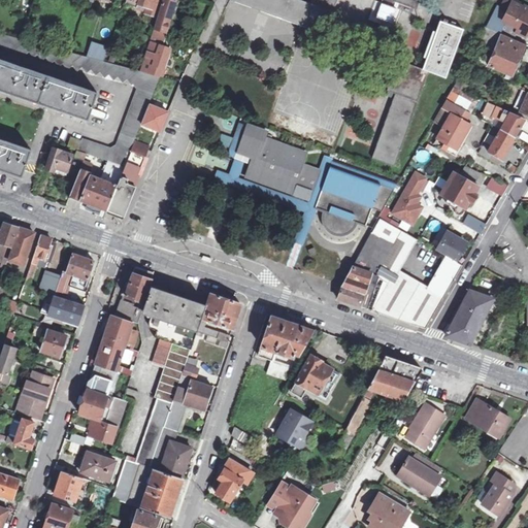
[(159,0),(124,0),(124,4),(134,7),(134,9),(155,17),(159,0)]
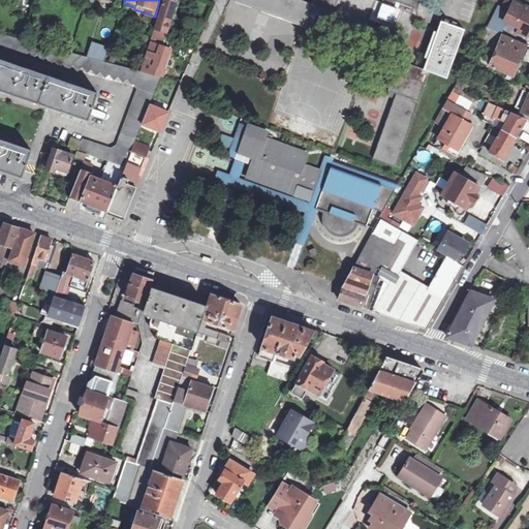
[(173,0),(162,0),(152,34),(162,37),(167,21),(172,5),(173,0)]
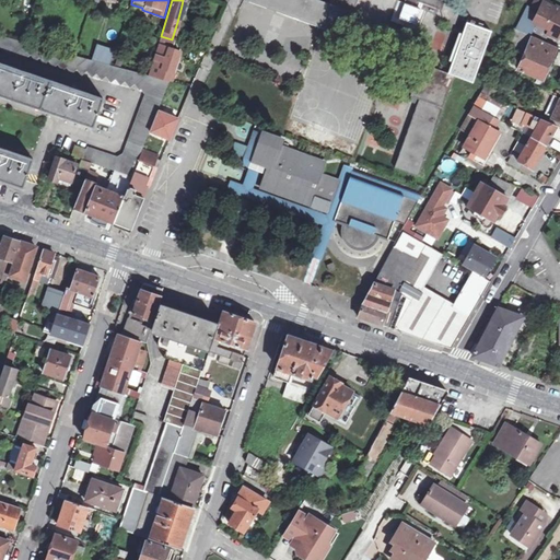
[(358,0),(329,0),(330,0),(356,9),(358,0)]
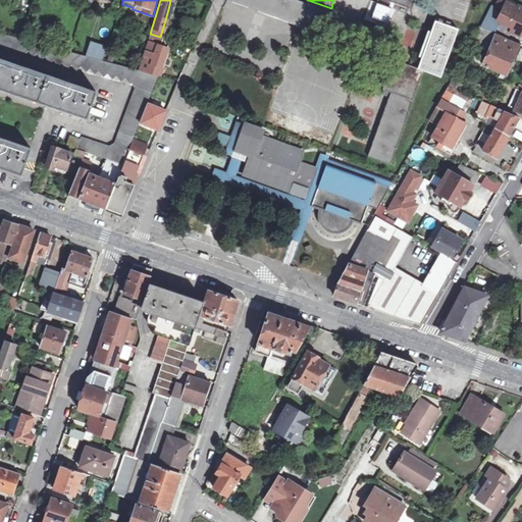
[(521,27),(521,7),(507,0),(501,11),(494,7),(491,6),(490,5),(487,11),(479,27),(480,27),(493,33),(500,21),(512,29),(510,32),(518,36),(521,27)]
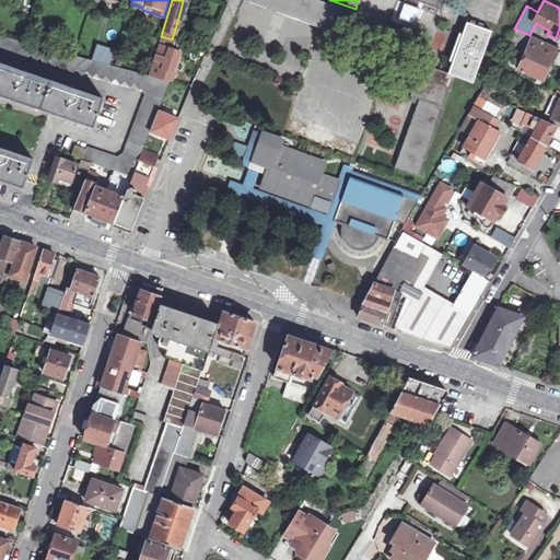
[(537,12),(544,0),(543,0),(534,0),(531,8),(537,12)]
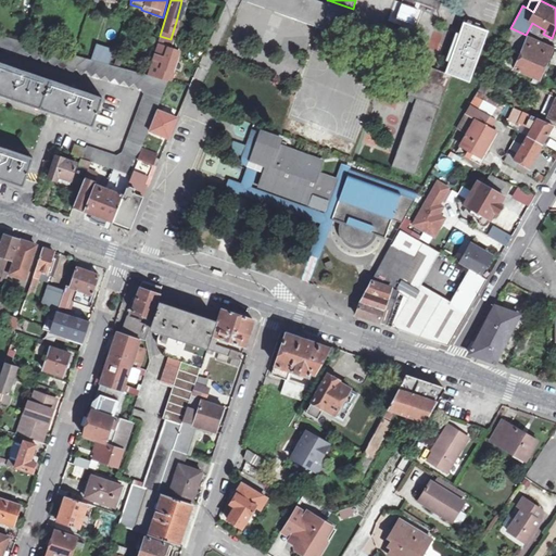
[(451,74),(468,80),(487,30),(460,22),(443,71),(451,74)]
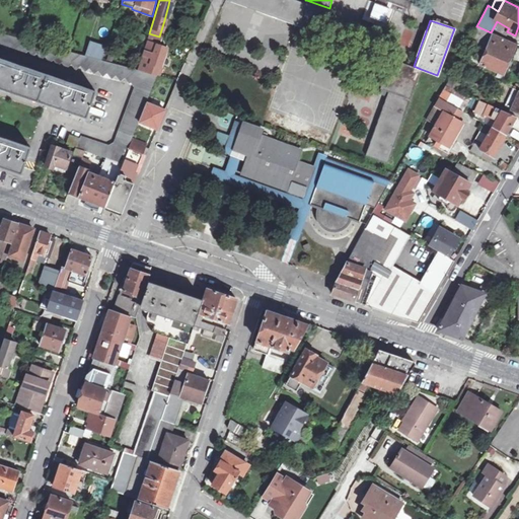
[(477,26),(469,44),(486,51),(480,64),(506,75),(518,45),(493,33),(491,32),(477,26)]
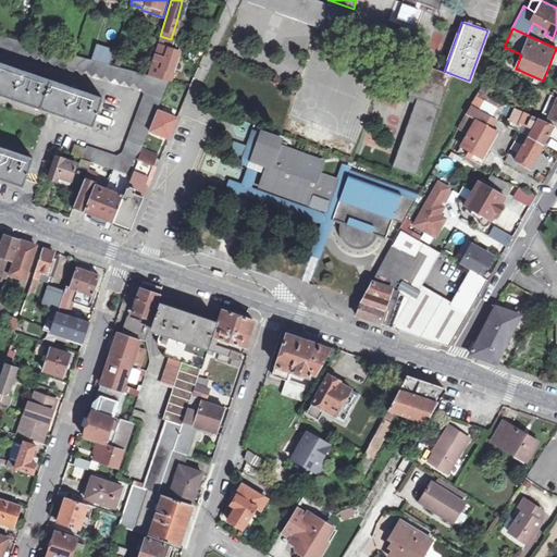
[(85,147),(85,149),(81,158),(89,161),(102,165),(112,169),(131,175),(138,159),(141,150),(150,130),(158,110),(170,82),(166,82),(147,75),(111,66),(74,56),(40,47),(28,44),(3,36),(0,35),(0,47),(1,47),(7,51),(11,50),(15,54),(20,52),(25,58),(31,54),(35,60),(40,57),(45,62),(50,60),(56,65),(61,63),(65,67),(70,66),(74,71),(81,69),(84,73),(91,72),(95,76),(102,75),(106,81),(112,78),(115,84),(123,82),(127,86),(133,84),(137,89),(139,88),(145,93),(121,152),(121,153),(120,155),(118,156),(114,157),(85,147)]
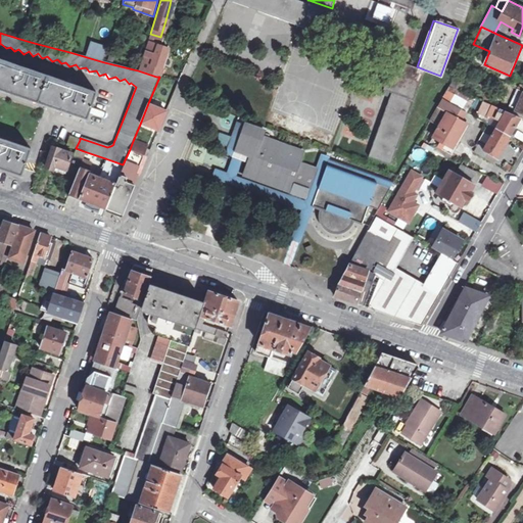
[(150,34),(149,33),(141,60),(159,66),(160,66),(167,48),(157,45),(160,37),(150,34)]
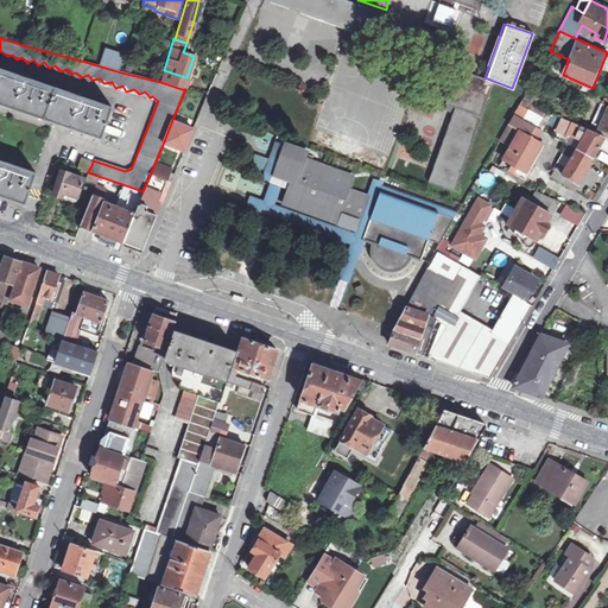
[(120,55),(103,50),(101,59),(118,64),(120,55)]
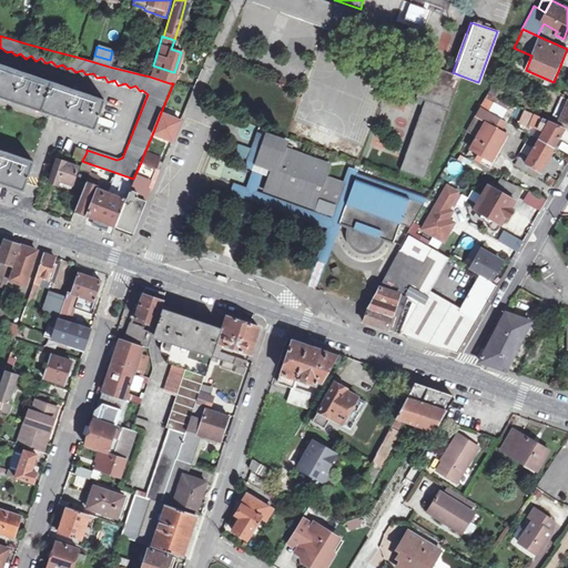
[(101,100),(0,63),(0,95),(51,113),(91,128),(101,100)]
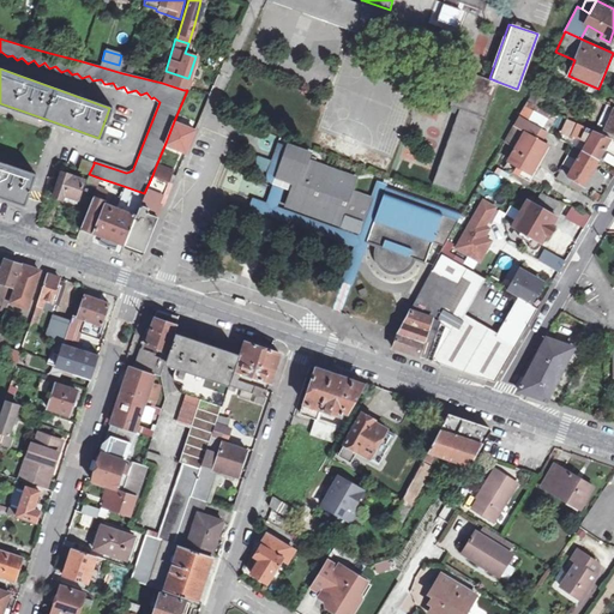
[(462,68),(449,106),(458,108),(485,116),(498,82),(489,78),(462,68)]
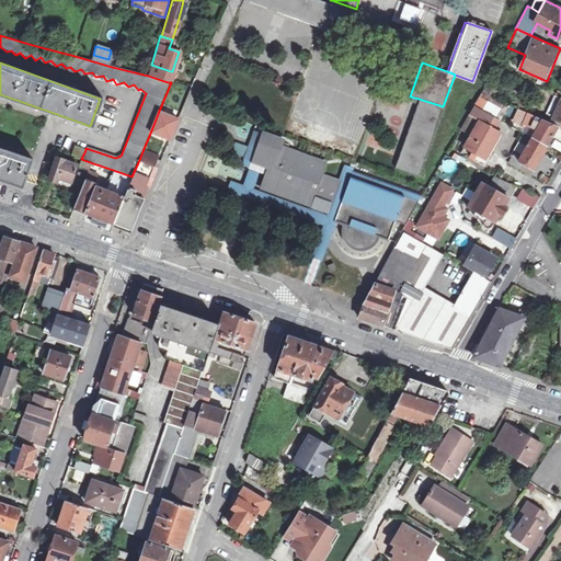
[(171,71),(151,65),(148,76),(168,82),(171,71)]
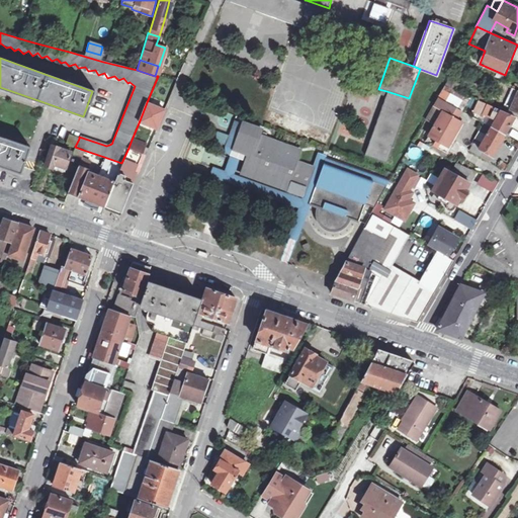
[(443,84),(444,84),(455,88),(458,81),(447,76),(443,84)]
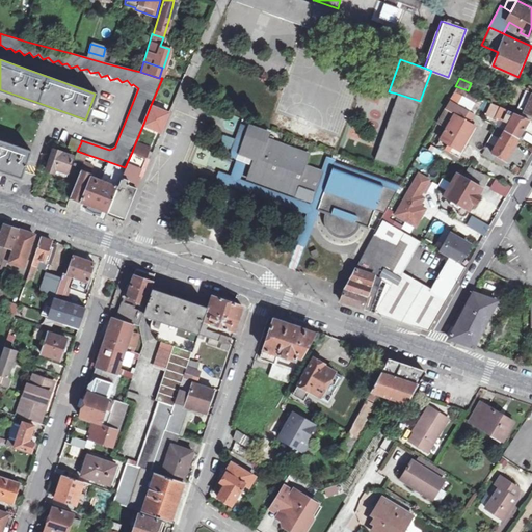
[(531,91),(519,86),(516,91),(530,98),(524,112),(531,114),(531,91)]
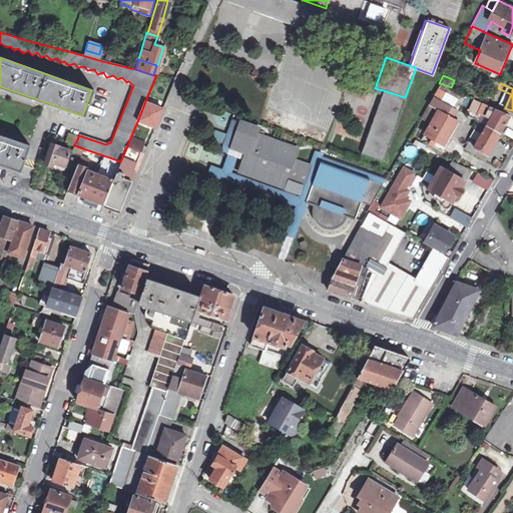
[(438,88),(433,97),(441,101),(446,92),(438,88)]
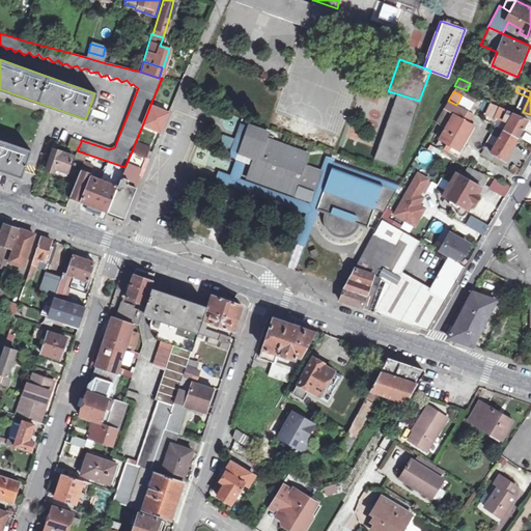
[(397,164),(419,101),(396,93),(376,149),(374,157),(397,164)]
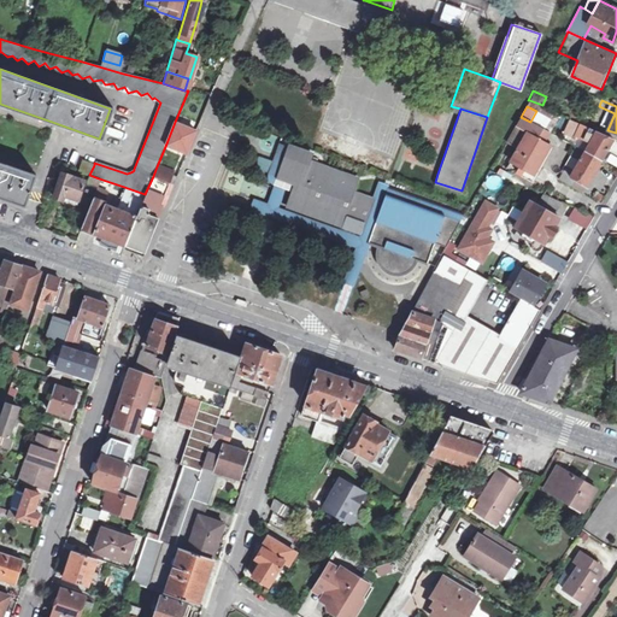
[(530,122),(521,117),(517,124),(527,129),(530,122)]
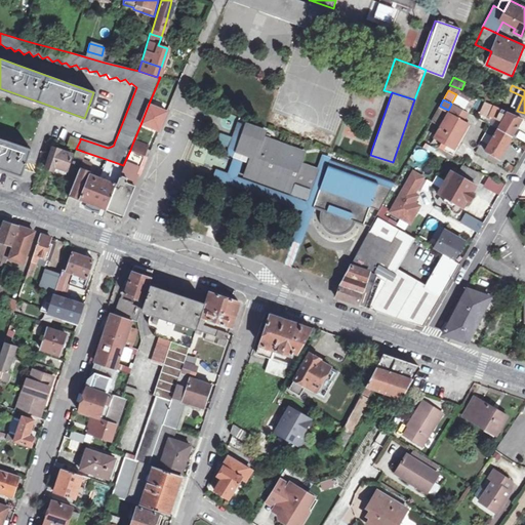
[(501,122),(497,128),(511,135),(521,116),(487,102),(482,111),(501,122)]
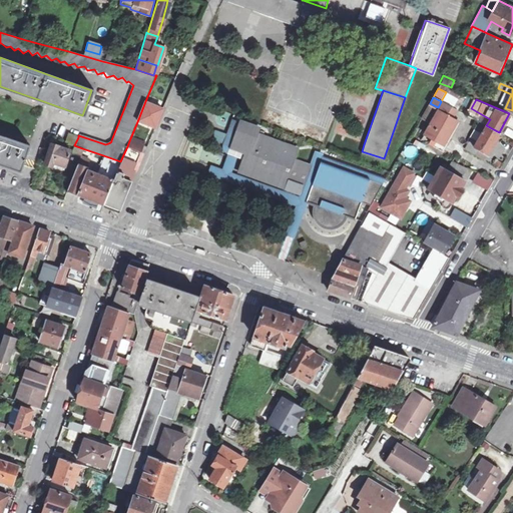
[(145,101),(138,119),(155,127),(163,108),(145,101)]
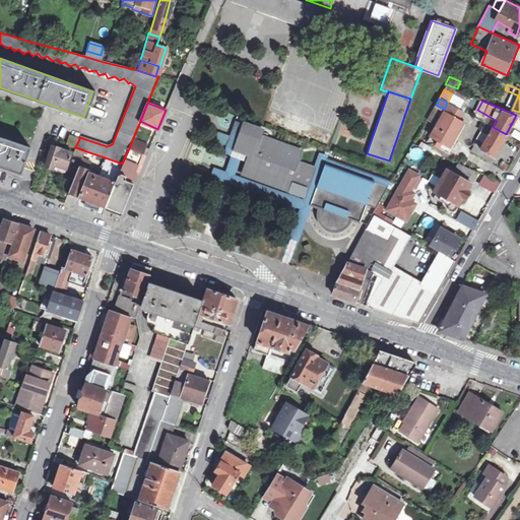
[(448,114),(444,112),(431,136),(450,146),(463,122),(448,114)]
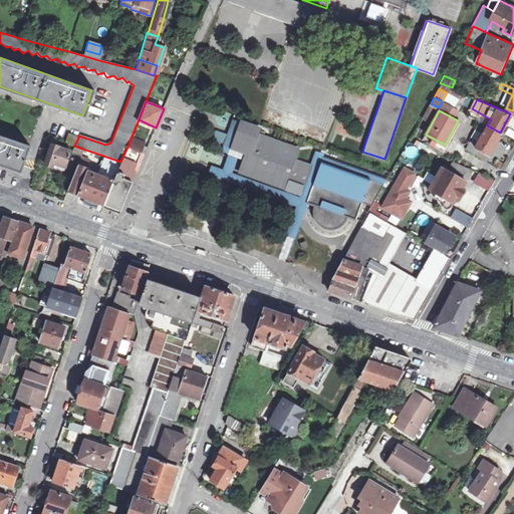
[(502,134),(513,139),(513,117),(511,116),(502,134)]
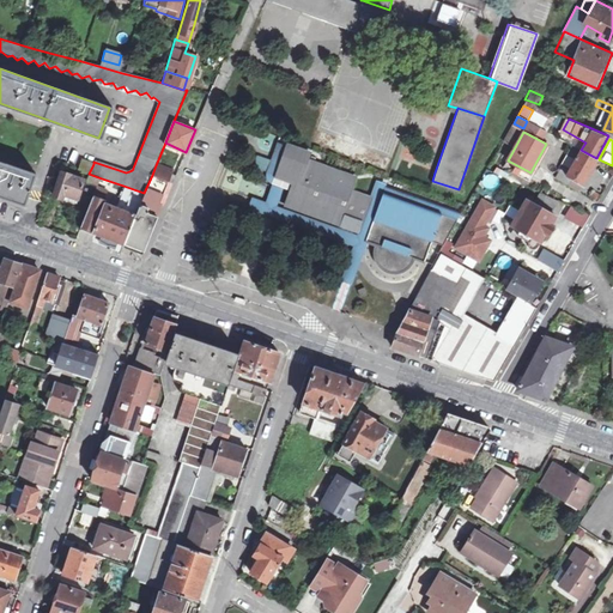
[(380,202),(370,199),(371,196),(351,189),(356,177),(308,159),(311,152),(278,140),(267,170),(266,174),(267,177),(268,181),(271,183),(272,183),(283,187),(290,189),(283,207),(338,228),(358,236),(364,237),(370,240),(374,242),(372,247),(374,254),(376,260),(378,265),(384,268),(392,271),(398,271),(404,269),(407,267),(412,262),(416,258),(425,260),(431,241),(441,214),(383,192),(380,202)]
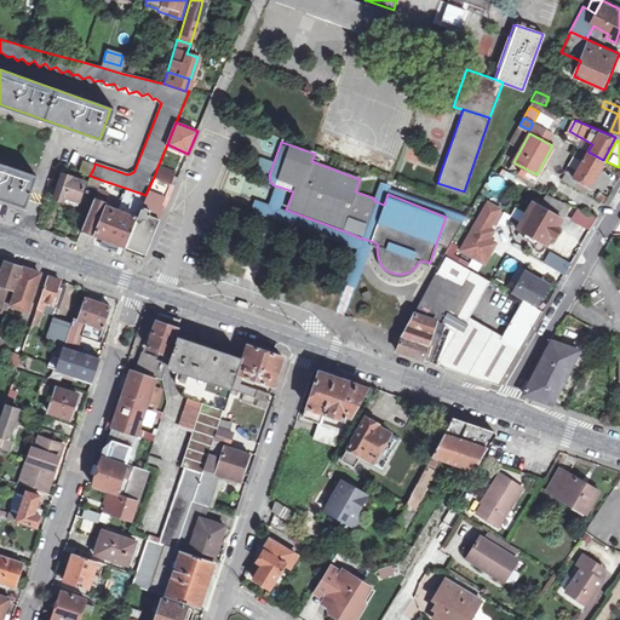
[(589,185),(603,160),(587,151),(577,172),(569,167),(562,179),(574,185),(578,179),(589,185)]
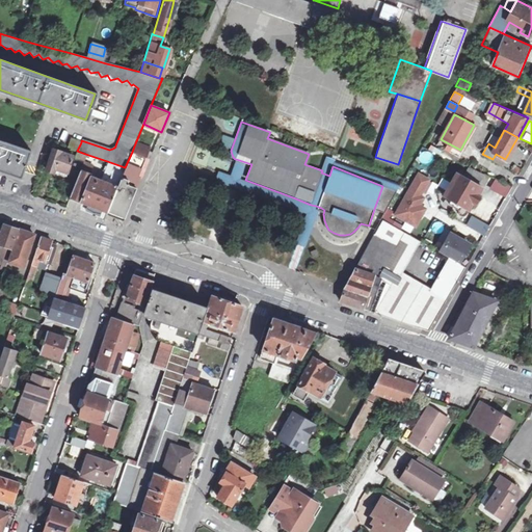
[(65,147),(77,151),(81,142),(69,138),(65,147)]
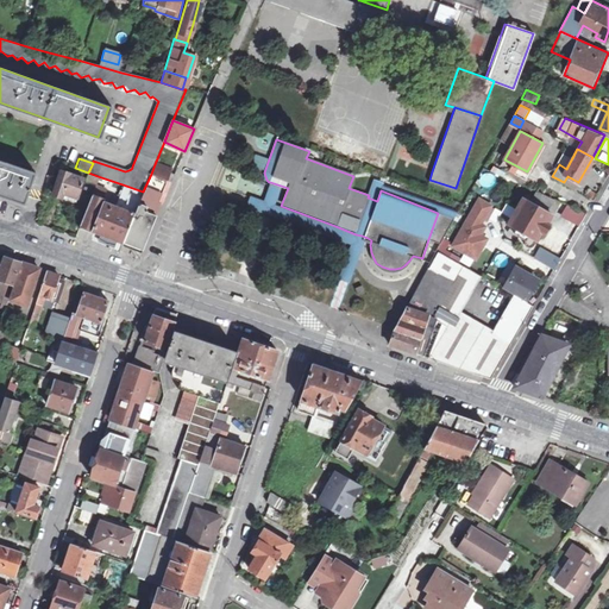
[(0,159),(0,193),(24,202),(35,173),(0,159)]
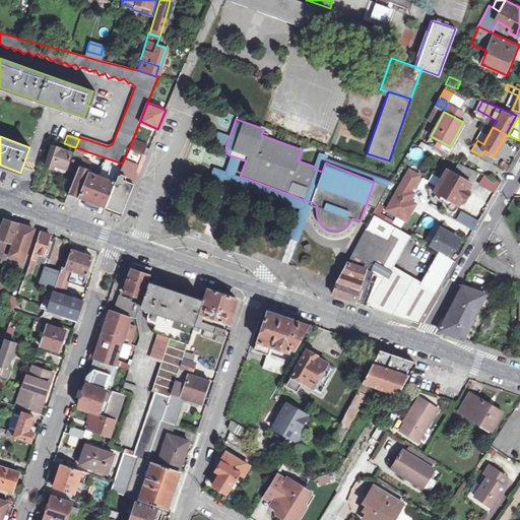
[(145,146),(132,140),(129,148),(142,153),(145,146)]
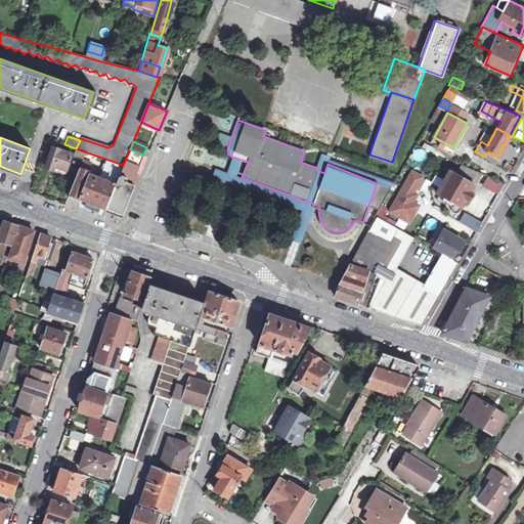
[(76,156),(51,147),(44,167),(68,176),(76,156)]
